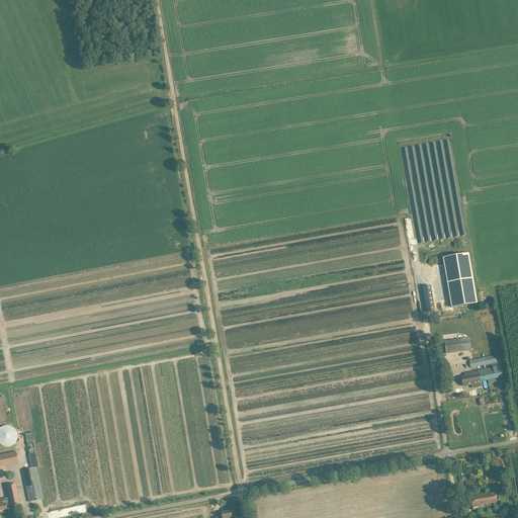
[(466,240),(439,245),(449,301),(447,301),(448,308),(478,303),(466,240)]
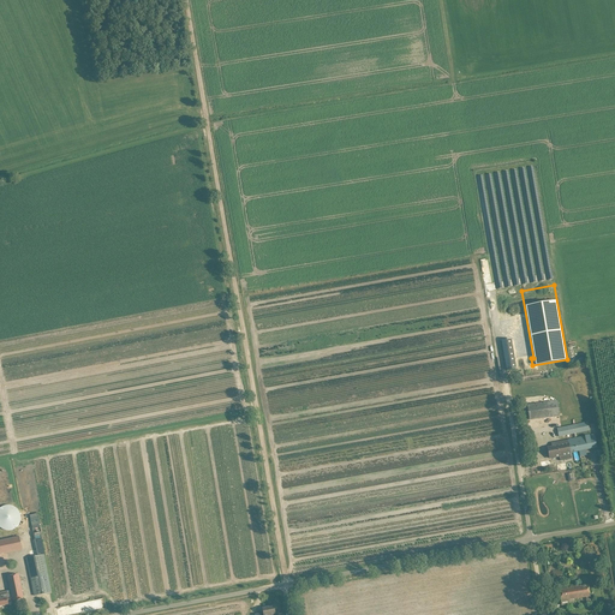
[(503,287),(497,288),(503,321),(508,321),(503,287)]
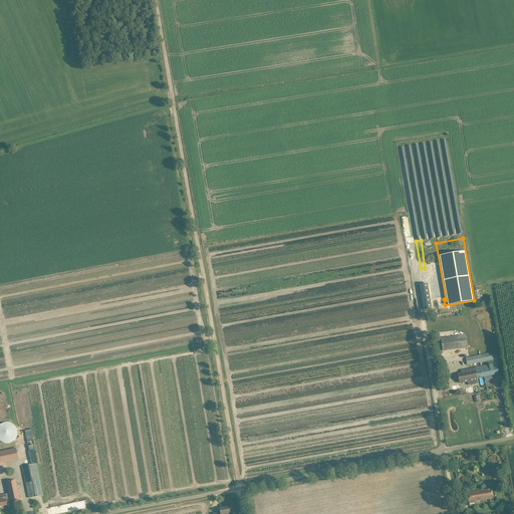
[(425,281),(426,272),(418,272),(417,280),(425,281)]
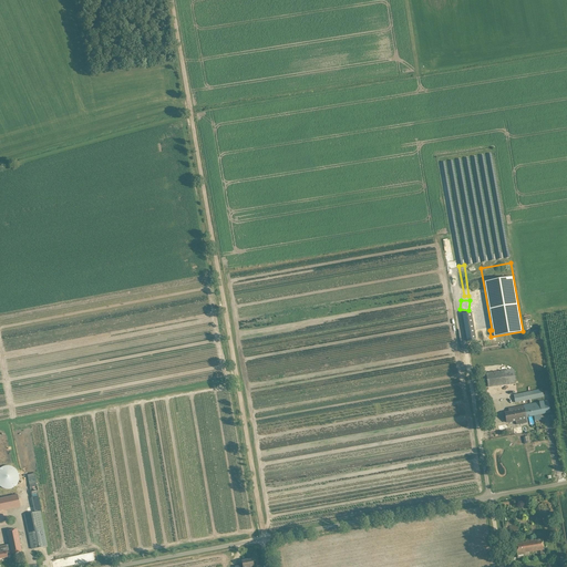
[(471,312),(462,313),(467,341),(476,340),(471,312)]
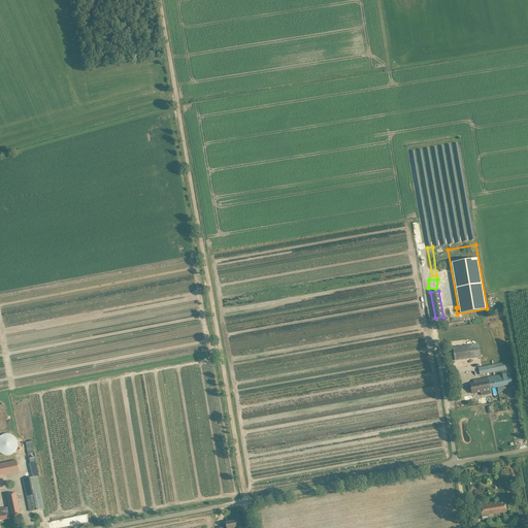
[(506,330),(501,331),(501,329),(488,331),(490,344),(508,340),(506,330)]
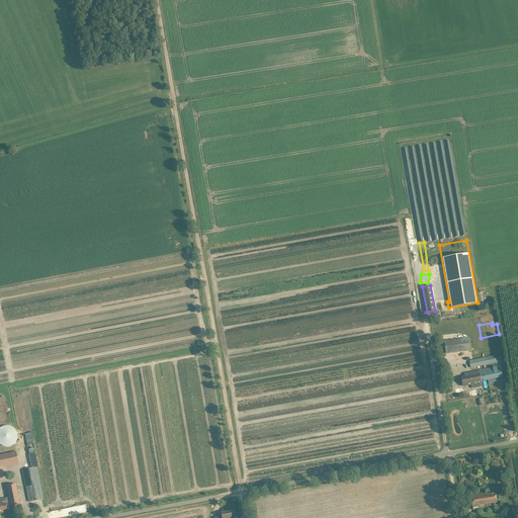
[(441,351),(445,351),(446,354),(471,350),(469,337),(439,342),(441,351)]
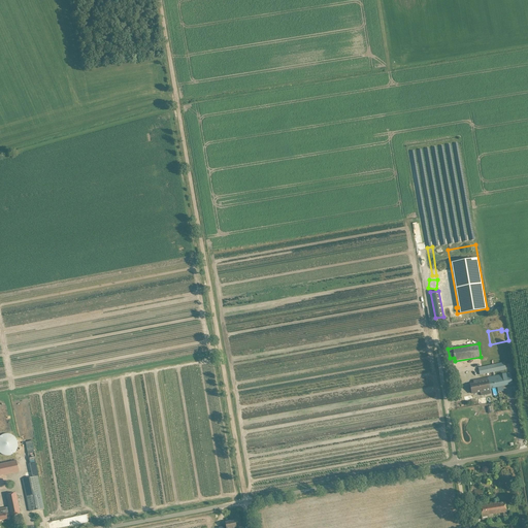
[(479,368),(480,374),(505,369),(504,362),(479,368)]
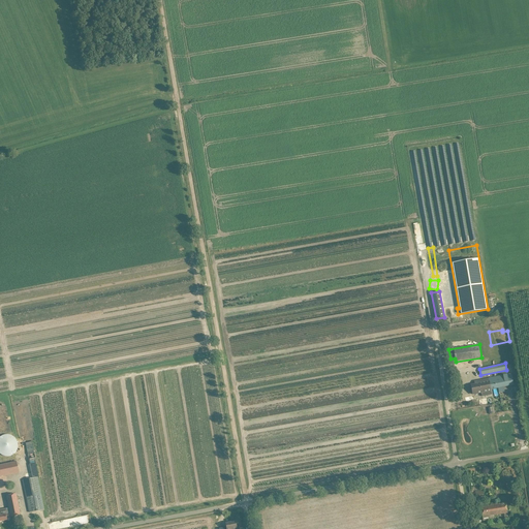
[(489,379),(479,380),(474,381),(475,384),(471,385),(473,394),(491,391),(491,390),(514,384),(510,374),(489,378),(489,379)]
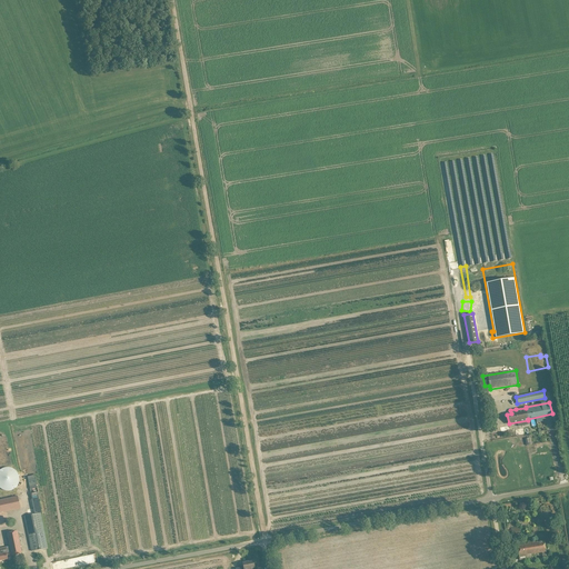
[(0,488),(1,489),(2,490),(3,490),(5,490),(6,490),(7,491),(8,491),(9,491),(10,490),(11,490),(12,490),(13,489),(15,489),(16,488),(16,487),(17,487),(17,486),(18,485),(18,483),(19,483),(19,482),(19,481),(19,480),(19,479),(19,478),(19,477),(19,476),(19,475),(18,473),(17,472),(17,471),(16,471),(15,470),(15,469),(13,469),(12,468),(11,468),(10,468),(9,468),(8,467),(7,468),(6,468),(5,468),(3,468),(2,468),(1,469),(0,469),(0,488)]
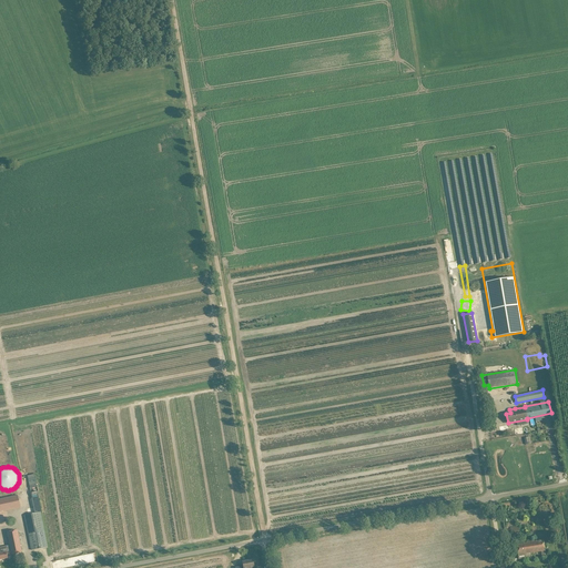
[(0,499),(0,511),(20,508),(18,496),(0,499)]
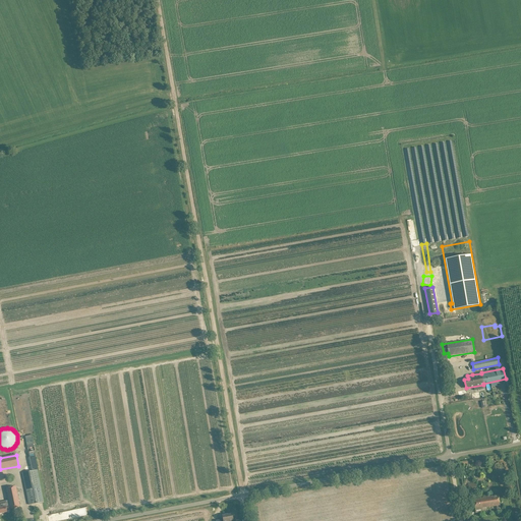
[(23,473),(29,500),(30,505),(44,502),(38,470),(23,473)]
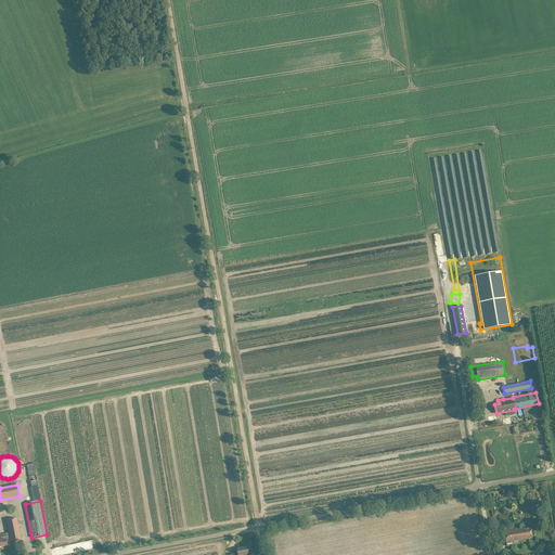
[(11,539),(0,540),(0,546),(8,545),(8,542),(22,540),(17,518),(8,520),(11,539)]
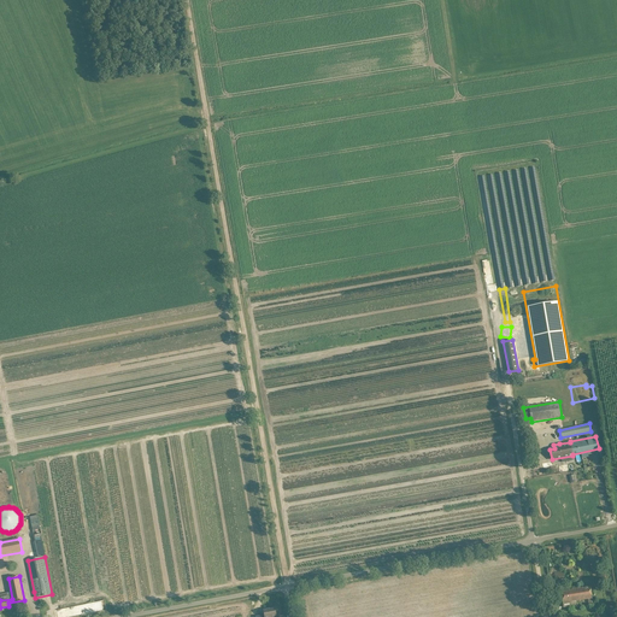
[(570,601),(587,599),(588,605),(593,605),(591,587),(569,591),(560,592),(563,607),(571,606),(570,601)]
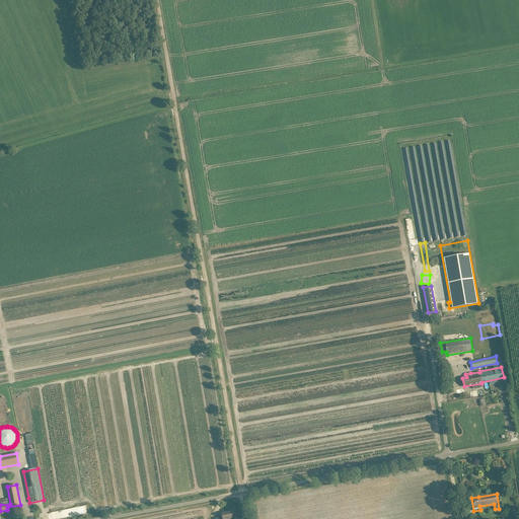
All buildings are outlined.
